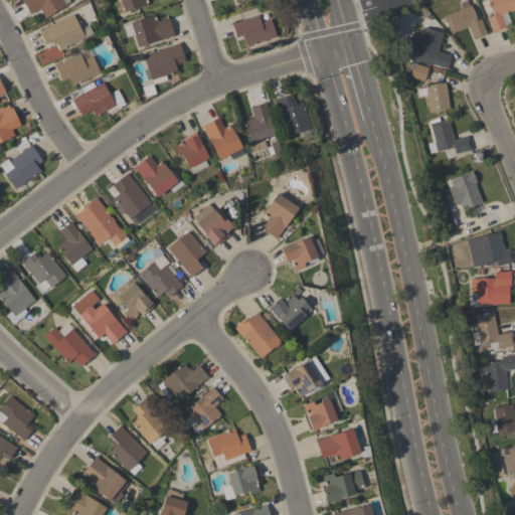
[(21,0),(61,0),(65,5),(45,18),(39,8),(30,14),(21,0)]
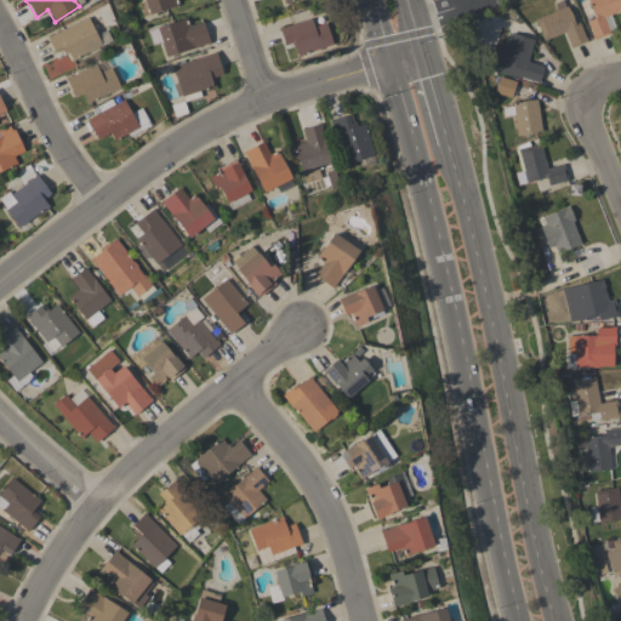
[(176,0),(178,5),(149,15),(148,15),(143,16),(140,5),(144,4),(143,0),(176,0)]
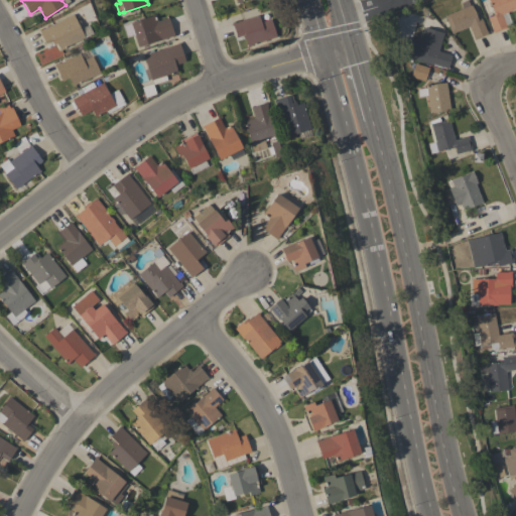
[(515,0),(515,8),(506,12),(506,14),(504,15),(503,13),(501,14),(506,27),(493,32),(490,23),(494,21),(492,16),(494,15),(488,0),(515,0)]
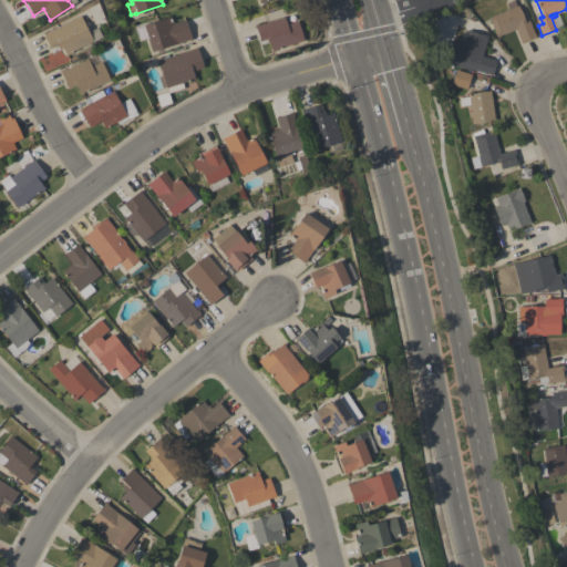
[(518,6),(525,22),(528,21),(534,34),(535,34),(536,38),(522,43),(515,29),(496,37),(493,29),(488,17),(508,9),(506,4),(514,1),(516,6),(518,6)]
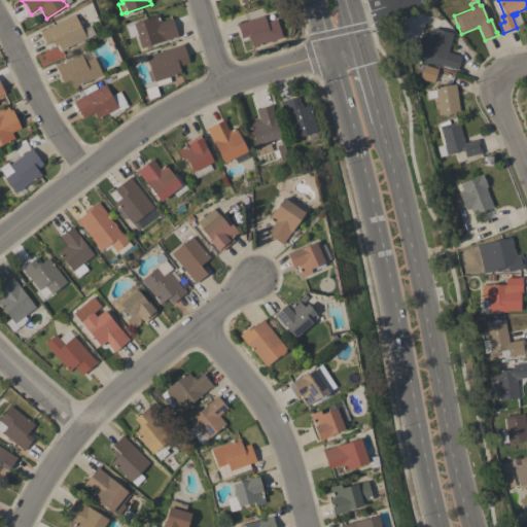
[(64,49),(61,51),(58,44),(55,45),(53,41),(46,45),(39,31),(41,30),(41,31),(74,14),(86,38),(64,49)]
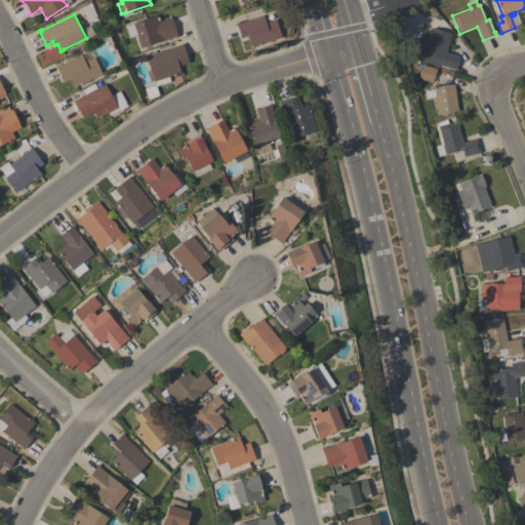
[(136,35),(131,36),(127,26),(133,24),(158,15),(160,22),(161,21),(162,26),(172,23),(177,38),(175,38),(174,37),(140,48),(136,35)]
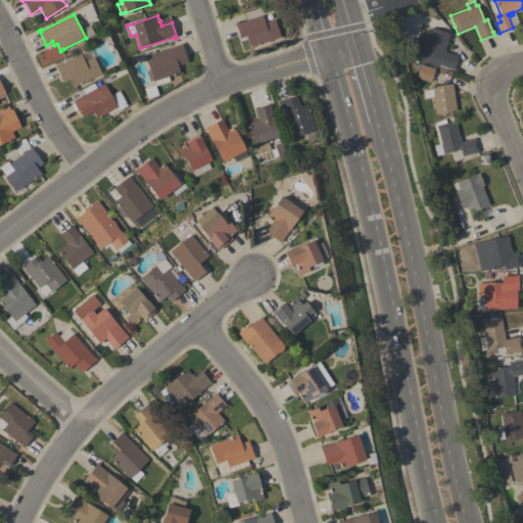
[(280,38),(253,46),(253,47),(250,48),(246,36),(239,38),(235,24),(237,22),(262,15),(262,16),(264,15),(266,21),(274,19),(280,38)]
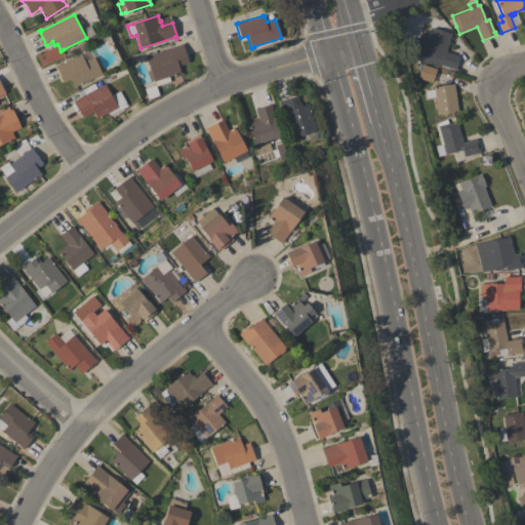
[(432,28),(451,34),(446,52),(459,55),(455,70),(412,57),(416,41),(426,38),(429,39),(432,28)]
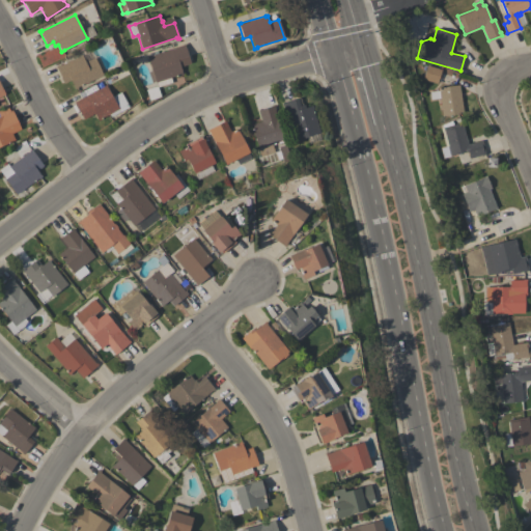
[(147,57),(182,46),(182,45),(184,44),(189,59),(180,62),(182,65),(179,65),(183,75),(177,77),(177,76),(156,83),(147,57)]
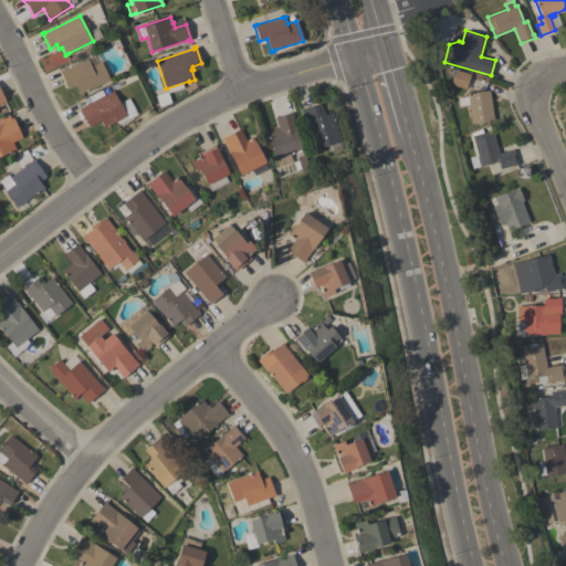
[(82,93),(83,93),(80,95),(75,85),(67,88),(60,71),(62,69),(62,70),(87,59),(91,66),(101,62),(109,80),(82,93)]
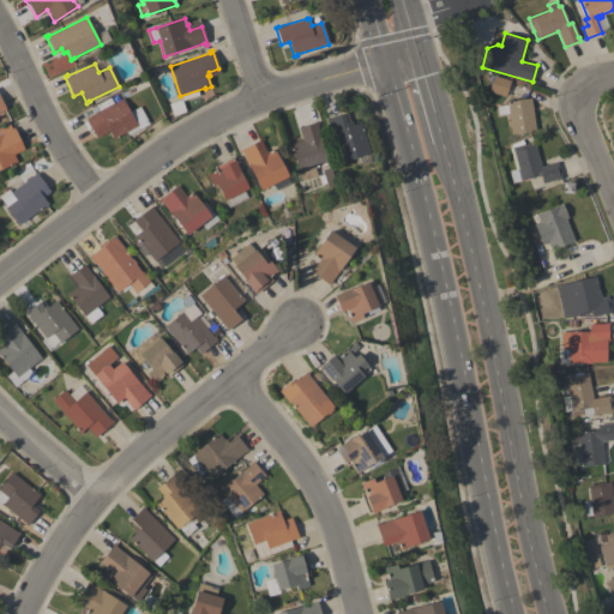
[(510,80),(505,97),(488,91),(494,76),(510,80)]
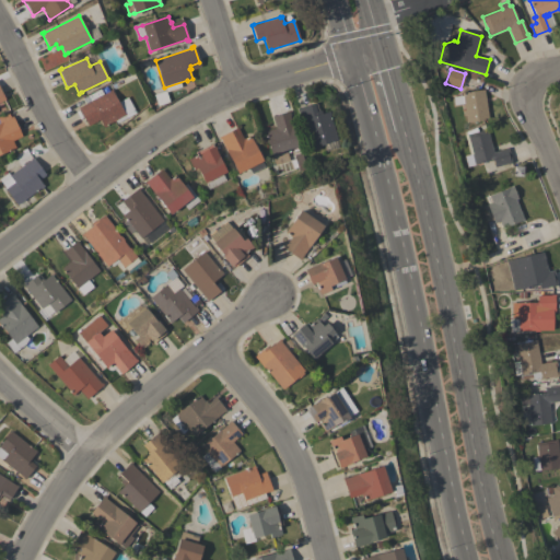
[(97,97),(95,92),(105,86),(108,91),(112,90),(118,102),(127,97),(136,113),(116,124),(114,120),(107,124),(108,125),(104,127),(100,119),(88,126),(78,107),(97,97)]
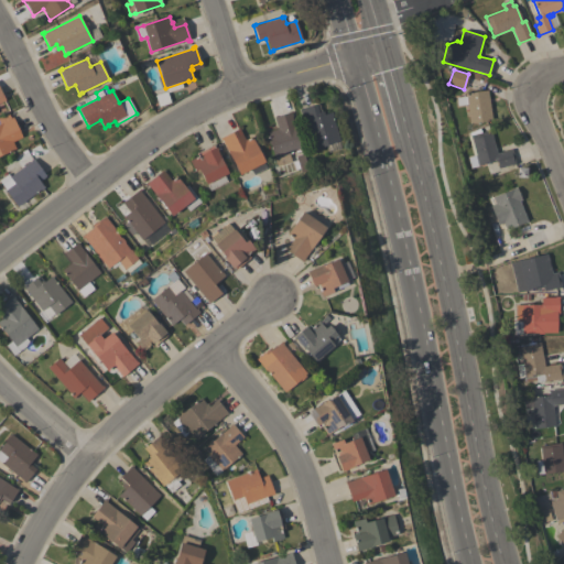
[(491,119),(469,122),(468,116),(467,117),(466,114),(468,114),(467,105),(457,106),(456,97),(466,96),(465,93),(487,89),(491,119)]
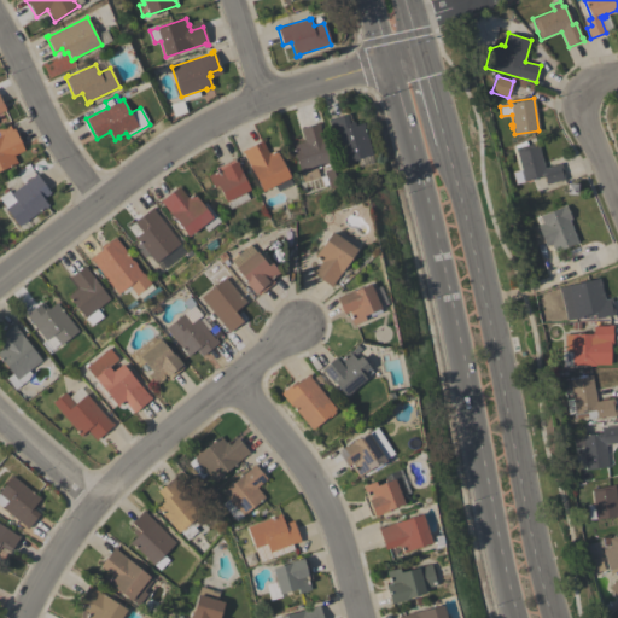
[(372,156),(342,163),(333,134),(330,122),(328,122),(327,120),(345,115),(348,123),(354,122),(355,124),(363,122),(372,156)]
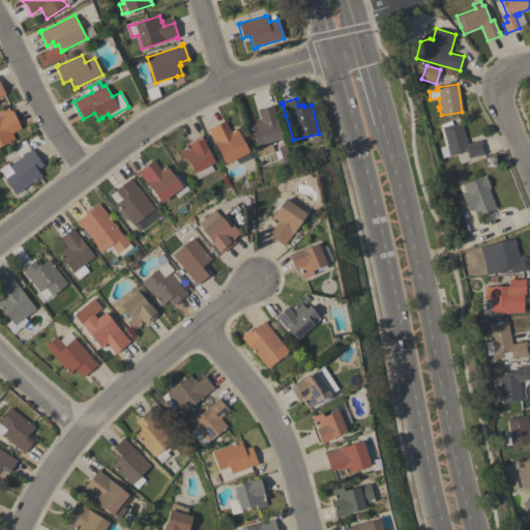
[(273,105),(276,115),(276,116),(283,140),(269,144),(271,151),(260,154),(258,147),(257,147),(251,124),(261,121),(258,110),(273,105)]
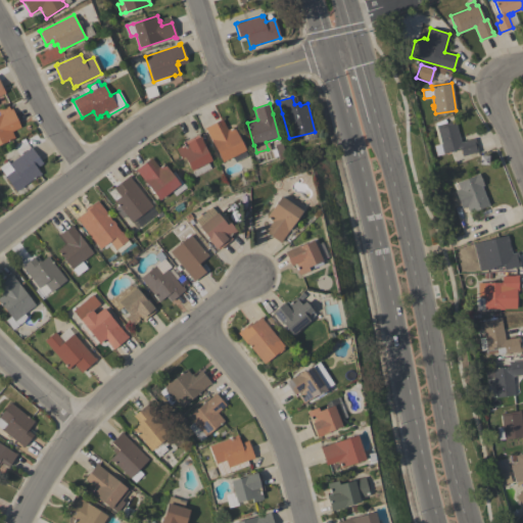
[(0,144),(0,106),(7,104),(9,109),(11,108),(20,127),(11,132),(14,138),(0,144)]
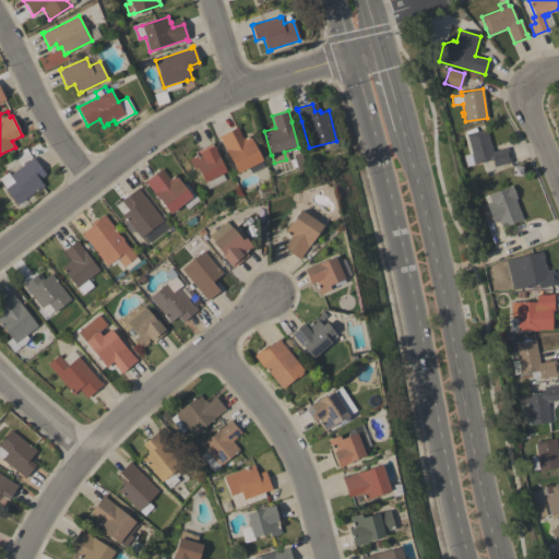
[(486,129),(492,152),(507,147),(511,162),(495,166),(492,159),(466,166),(464,156),(468,154),(463,134),(466,133),(465,131),(475,128),(477,131),(486,129)]
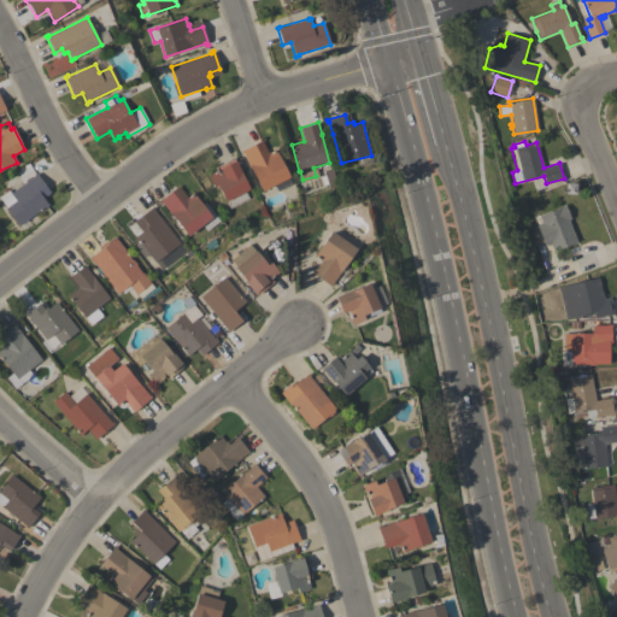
[(242,153),(240,151),(257,142),(260,150),(265,146),(269,153),(275,150),(289,177),(288,177),(292,183),(277,192),(274,184),(262,191),(242,153)]
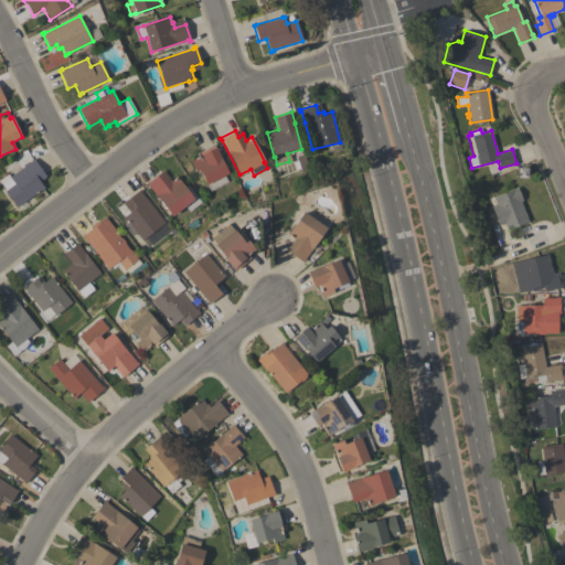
[(224,176),(227,182),(210,191),(206,183),(199,169),(194,171),(190,160),(198,156),(196,153),(213,145),(214,148),(216,147),(217,150),(216,150),(228,173),(224,176)]
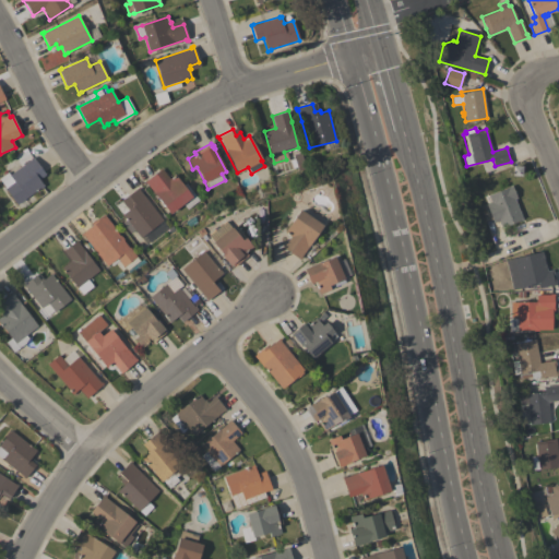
[(4,189),(6,188),(0,180),(0,178),(8,173),(10,175),(31,159),(30,158),(33,156),(43,170),(37,175),(40,178),(39,179),(44,186),(40,188),(39,187),(16,204),(4,189)]
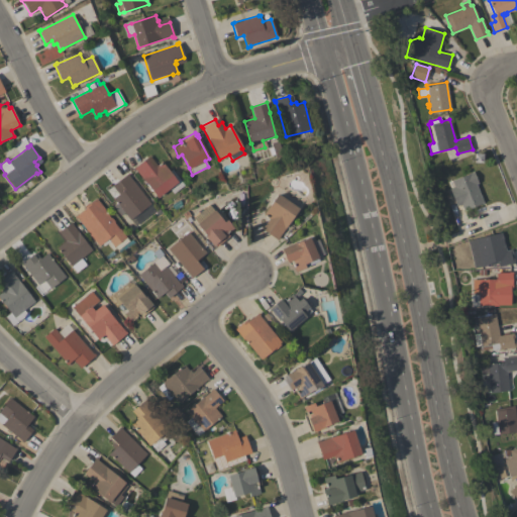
[(157,165),(162,161),(170,171),(172,169),(174,172),(176,170),(181,177),(179,178),(184,185),(173,194),(170,189),(158,198),(135,170),(134,171),(133,169),(149,156),(157,165)]
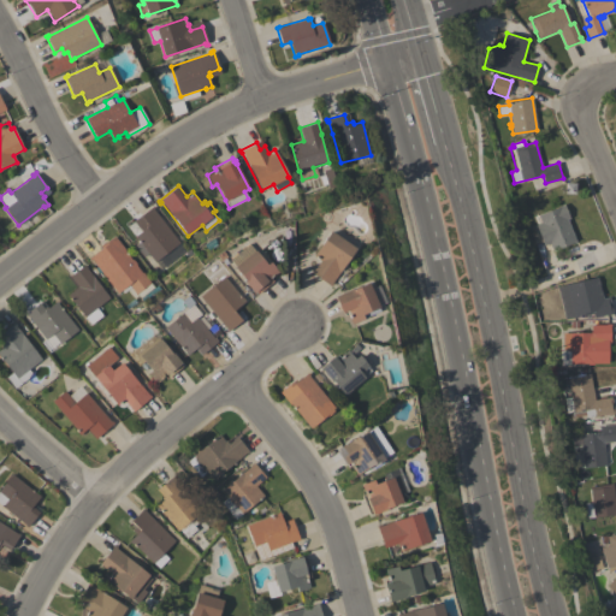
[(564,205),(569,218),(567,219),(575,241),(552,250),(549,243),(544,246),(535,225),(540,223),(538,215),(564,205)]
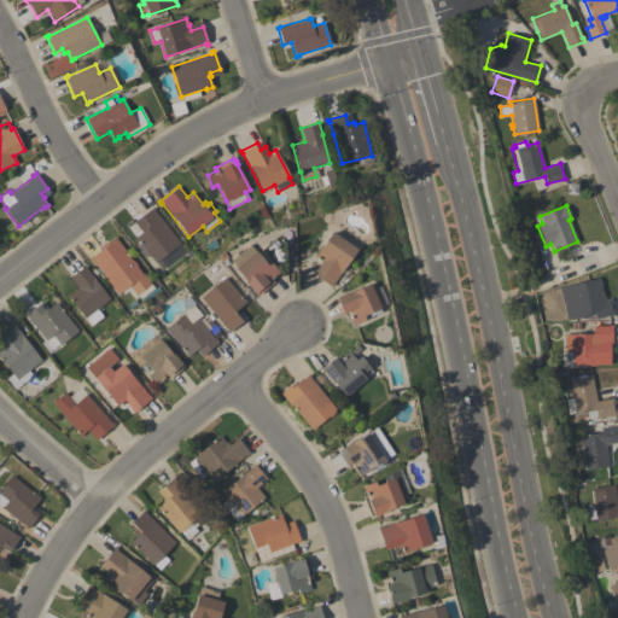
[(152,207),(153,209),(180,243),(179,244),(181,246),(179,249),(181,252),(161,269),(156,262),(155,263),(149,254),(144,257),(135,246),(140,242),(138,238),(135,239),(134,238),(145,228),(138,219),(152,207)]
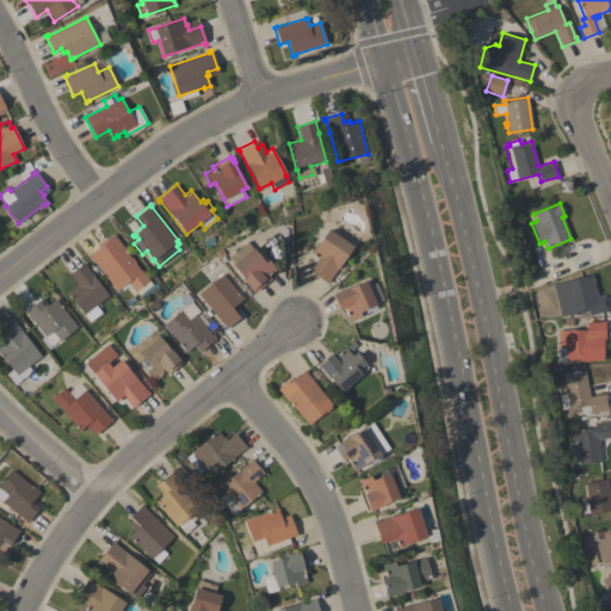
[(327,229),(352,246),(328,281),(329,282),(327,284),(309,271),(318,259),(310,254),(327,229)]
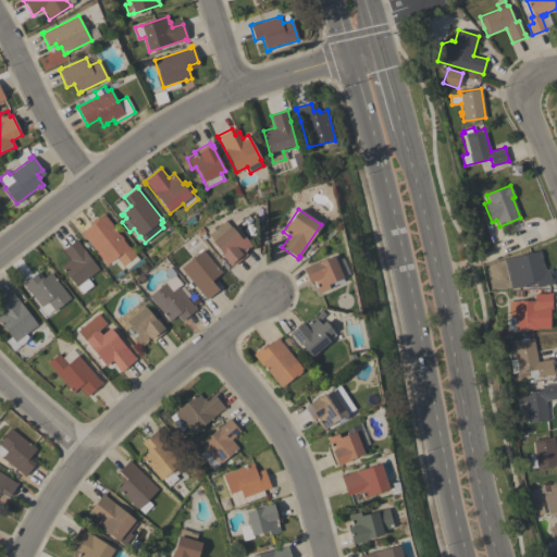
[(83,235),(82,235),(81,233),(91,224),(90,223),(103,213),(113,225),(112,226),(119,235),(120,235),(123,238),(122,239),(128,248),(134,256),(124,263),(120,258),(111,264),(110,262),(107,265),(83,235)]
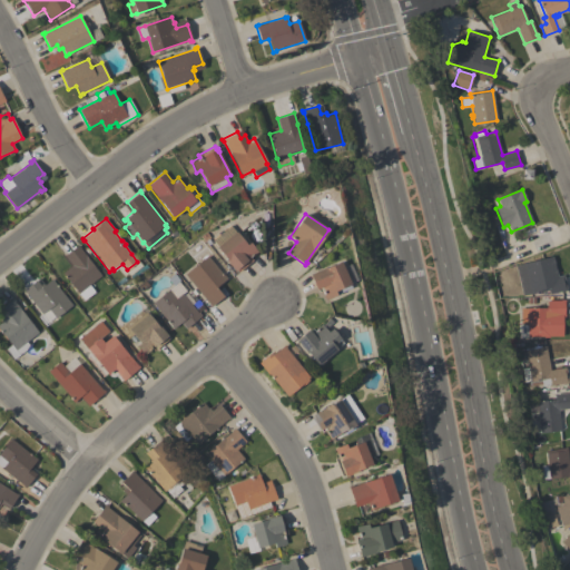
[(229,226),(235,232),(236,232),(247,245),(249,243),(257,252),(253,256),(252,256),(251,257),(253,261),(237,272),(236,269),(234,271),(226,261),(227,259),(212,241),(229,226)]
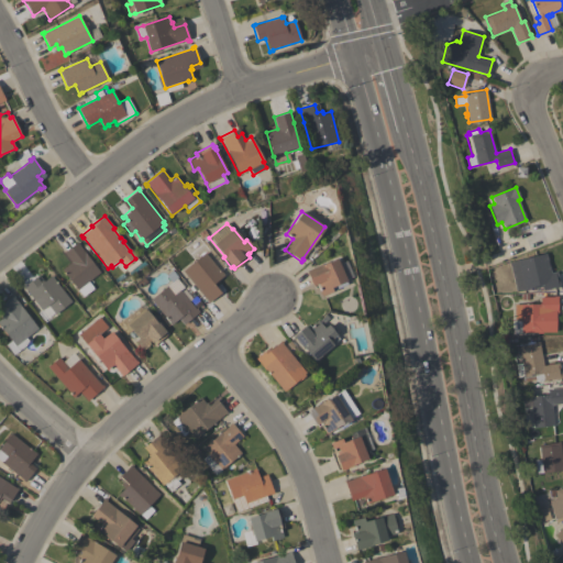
[(100,272),(88,282),(94,288),(83,297),(62,269),(70,262),(63,252),(77,242),(100,272)]
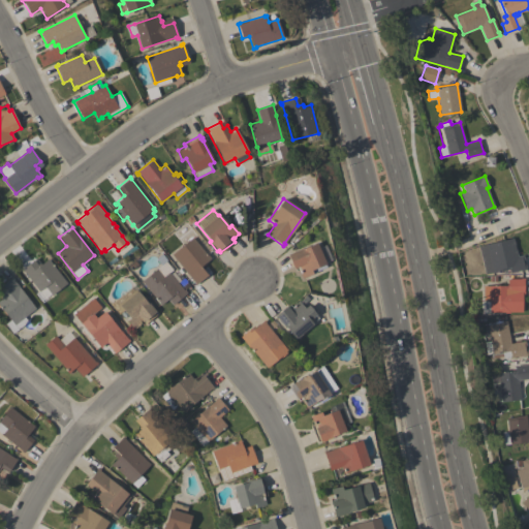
[(185,231),(191,238),(192,238),(210,258),(204,263),(206,267),(203,270),(207,275),(195,285),(193,283),(194,283),(172,254),(179,248),(173,242),(185,231)]
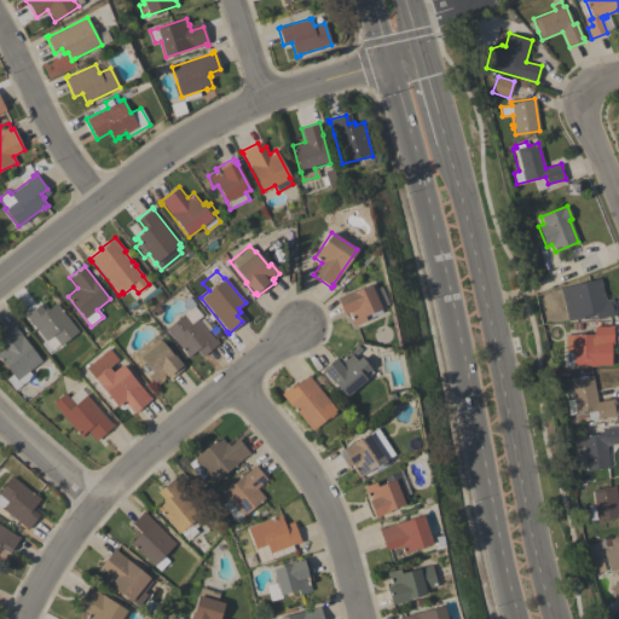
[(560,288),(600,278),(606,300),(612,299),(615,316),(611,317),(611,316),(596,319),(595,314),(567,320),(560,288)]
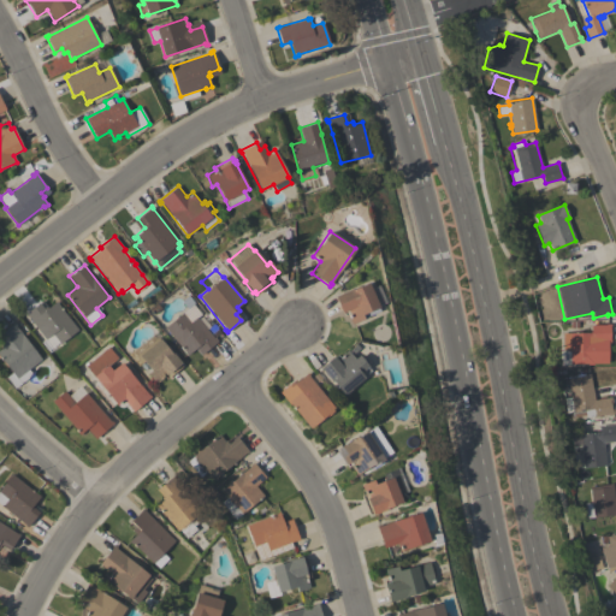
[(378,306),(377,307),(379,312),(351,325),(347,314),(344,317),(343,312),(342,313),(335,296),(350,289),(350,291),(367,283),(378,306)]
